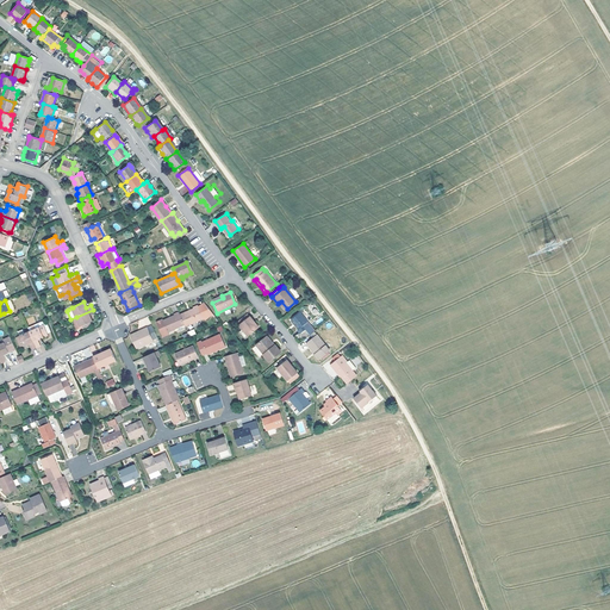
[(184,325),(184,327),(201,318),(204,319),(210,315),(212,317),(213,316),(203,303),(198,305),(197,306),(195,305),(191,307),(192,309),(190,310),(179,315),(184,325)]
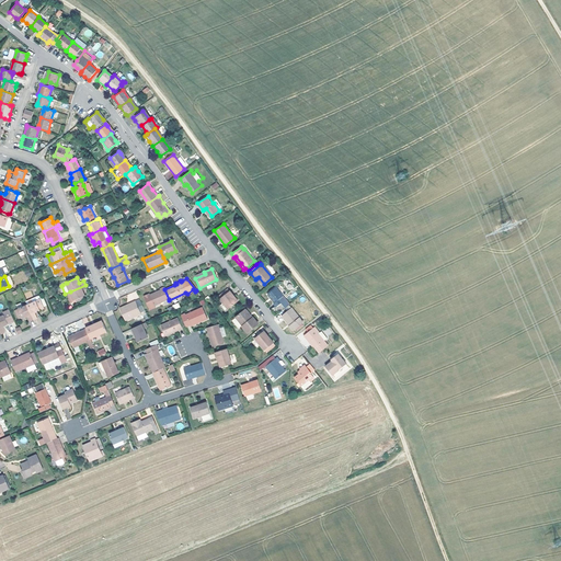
[(86,285),(70,292),(73,300),(76,299),(82,296),(84,295),(82,290),(87,288),(86,285)]
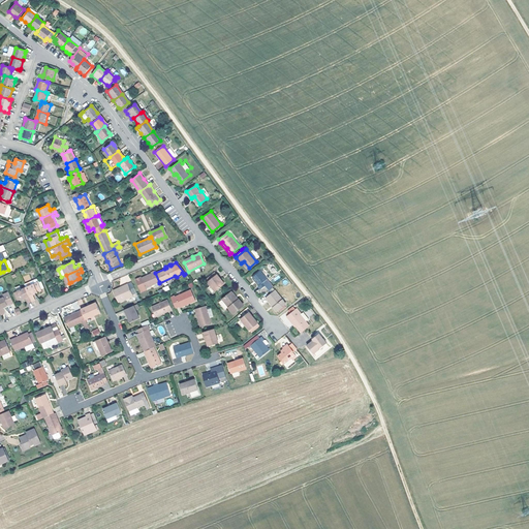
[(267,278),(260,270),(252,276),(258,284),(257,285),(260,288),(265,285),(268,289),(273,285),(269,281),(267,284),(263,281),(267,278)]
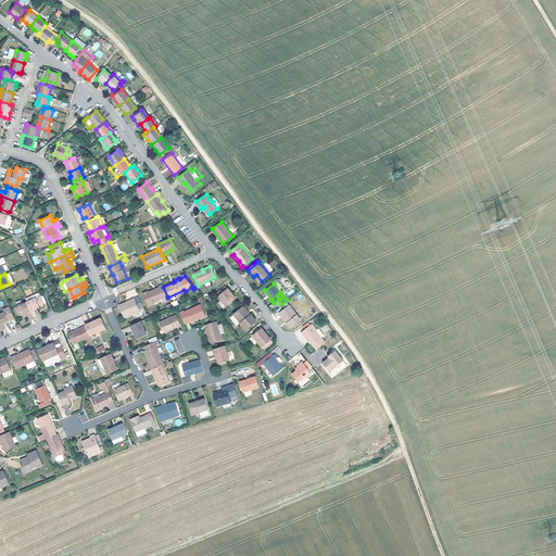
[(163,287),(162,285),(158,286),(159,288),(148,292),(147,291),(141,293),(147,307),(152,304),(152,303),(167,297),(163,287)]
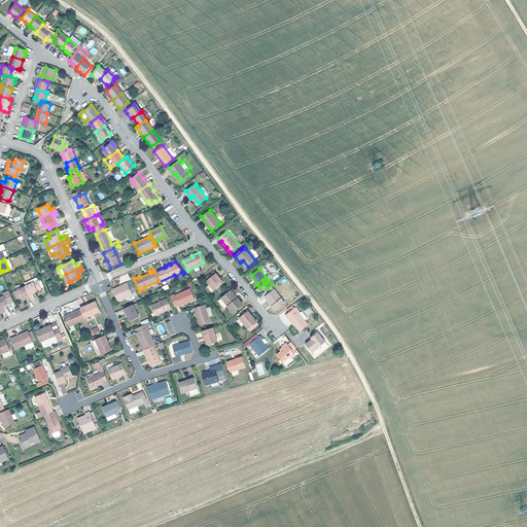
[(206,280),(215,273),(213,271),(205,278),(206,280)]
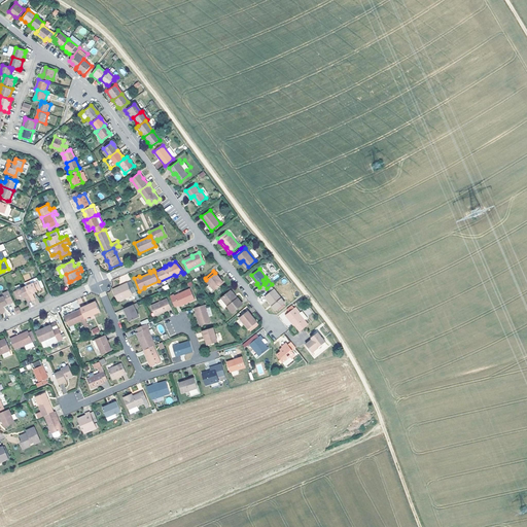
[(220,286),(222,284),(218,279),(219,278),(215,273),(206,280),(214,290),(220,286)]
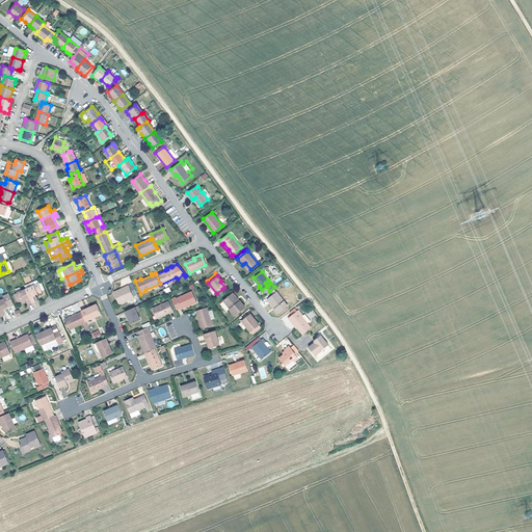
[(24,286),(26,289),(31,302),(35,301),(33,296),(41,292),(35,281),(24,286)]
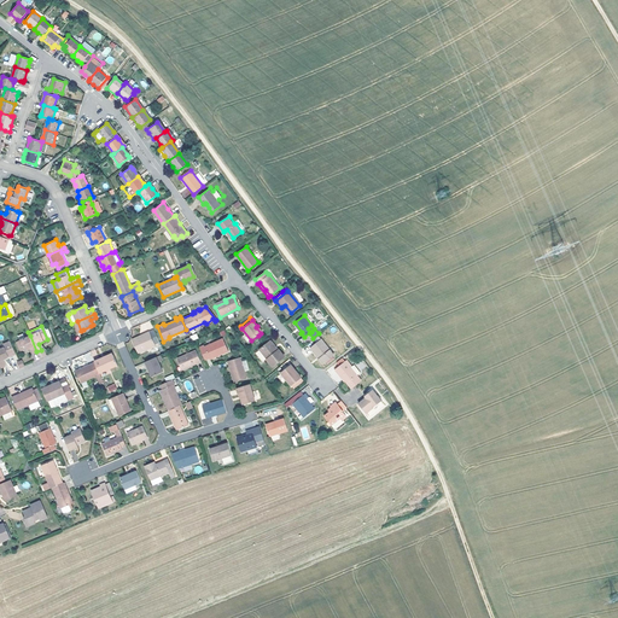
[(50,328),(41,326),(47,339),(52,337),(50,328)]
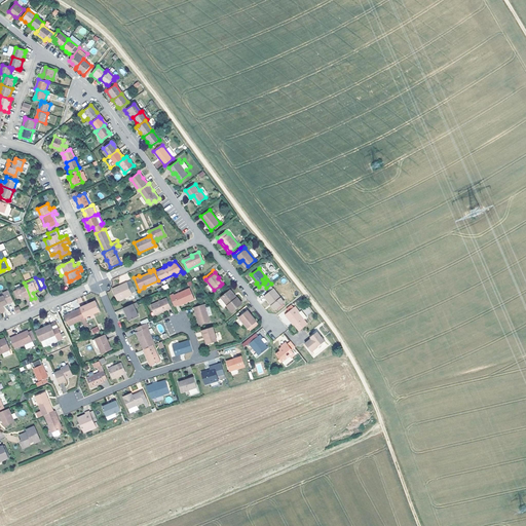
[(123,287),(112,292),(116,302),(132,295),(130,294),(135,292),(130,282),(122,285),(123,287)]
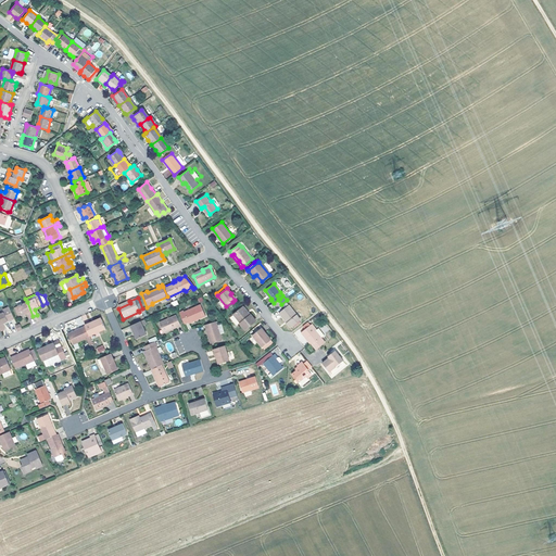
[(29,318),(33,316),(27,302),(23,304),(21,300),(16,302),(17,306),(14,307),(19,316),(21,315),(22,315),(26,313),(27,313),(29,318)]
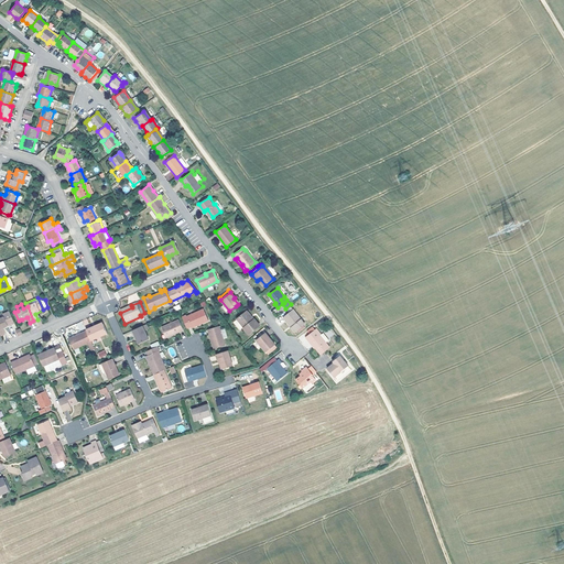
[(283,316),(289,324),(291,326),(291,327),(295,332),(304,324),(292,308),(283,316)]
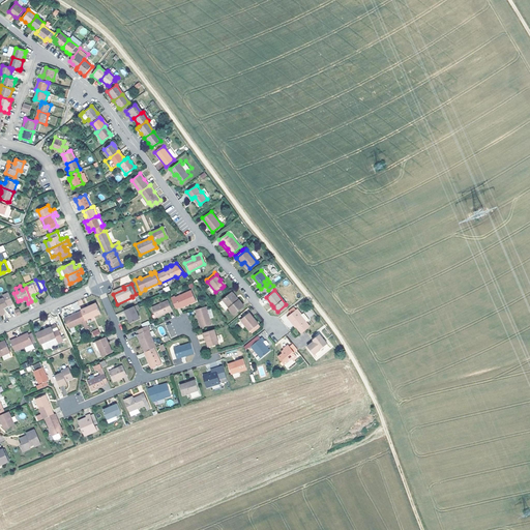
[(176,311),(180,308),(186,305),(188,305),(188,306),(196,303),(190,291),(175,298),(174,296),(171,298),(176,311)]
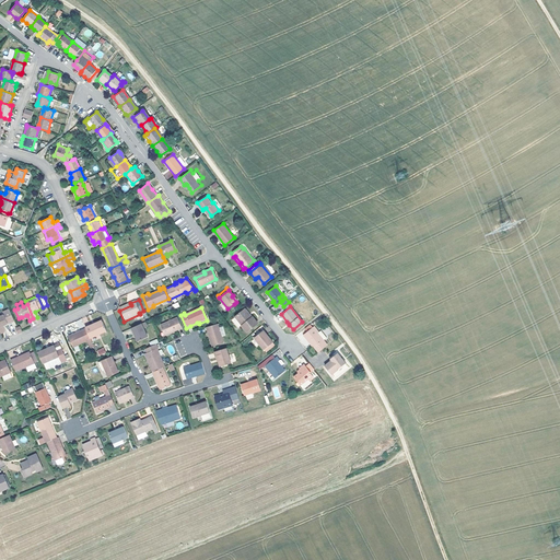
[(253,316),(253,317),(251,315),(245,308),(236,316),(243,325),(243,326),(248,333),(258,324),(253,316)]
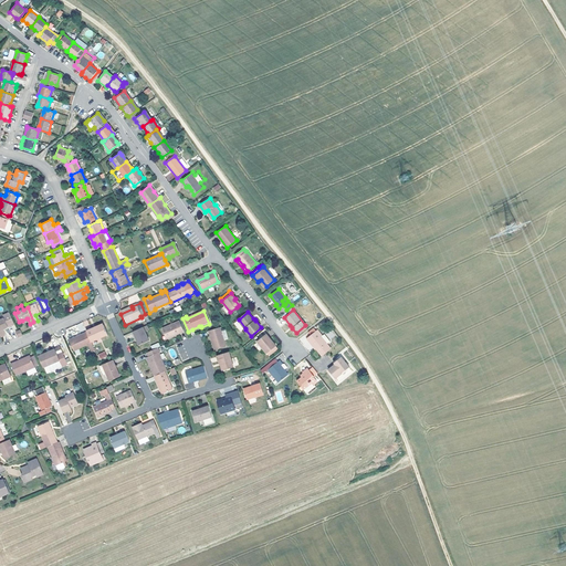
[(2,329),(16,324),(10,313),(3,315),(4,318),(0,320),(0,334),(1,337),(4,335),(2,329)]
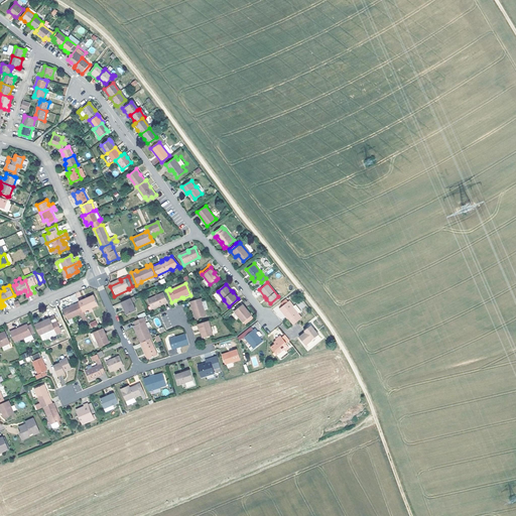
[(86,298),(79,301),(80,302),(84,311),(99,304),(94,294),(86,298)]
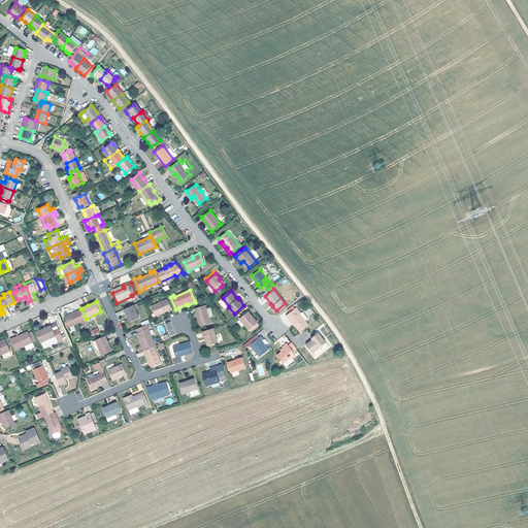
[(172,311),(167,301),(151,308),(156,319),(164,315),(172,311)]
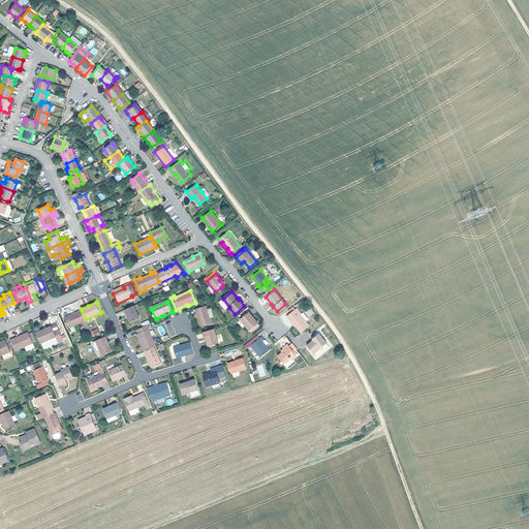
[(292,321),(296,327),(302,333),(310,327),(301,315),(300,315),(297,312),(299,311),(294,305),(284,313),(291,322),(292,321)]
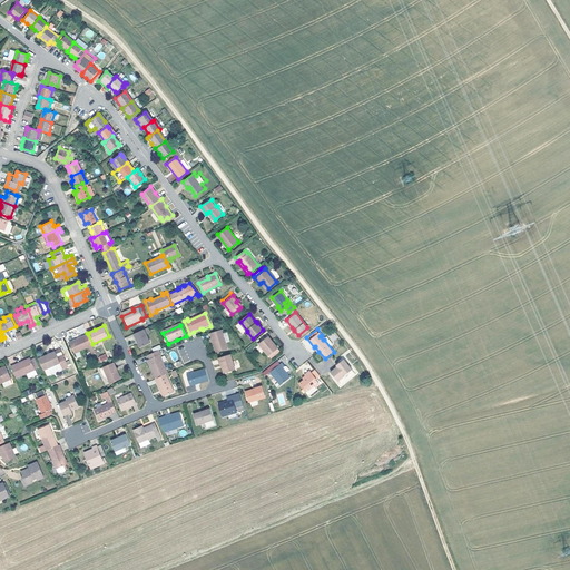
[(144,330),(133,335),(137,345),(138,344),(139,349),(149,344),(146,336),(144,330)]
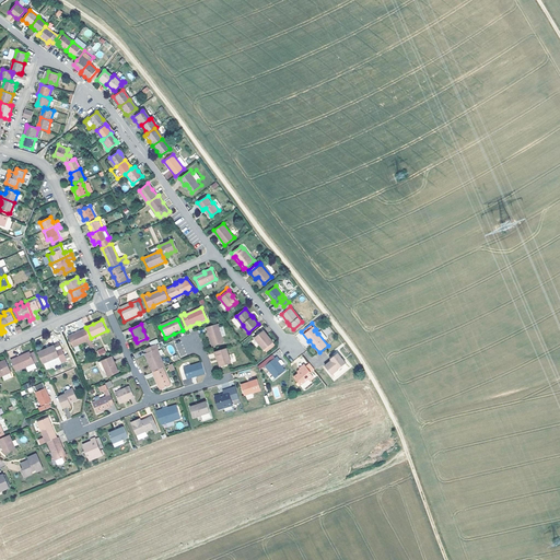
[(218,324),(207,327),(209,336),(212,347),(223,343),(218,324)]
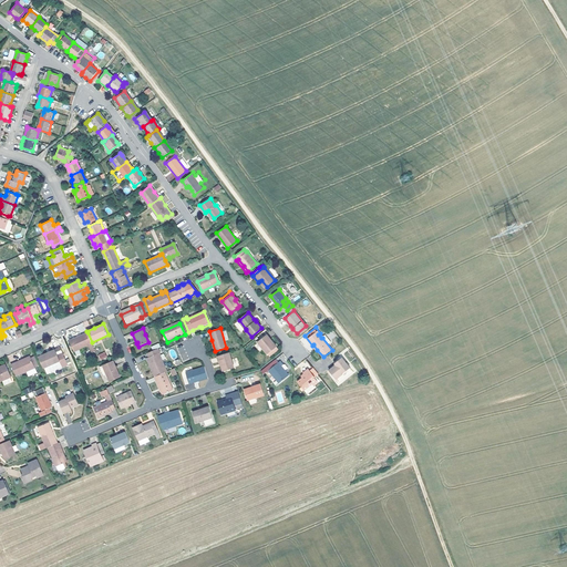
[(75,351),(80,349),(89,344),(92,351),(95,350),(92,342),(88,332),(70,340),(75,351)]
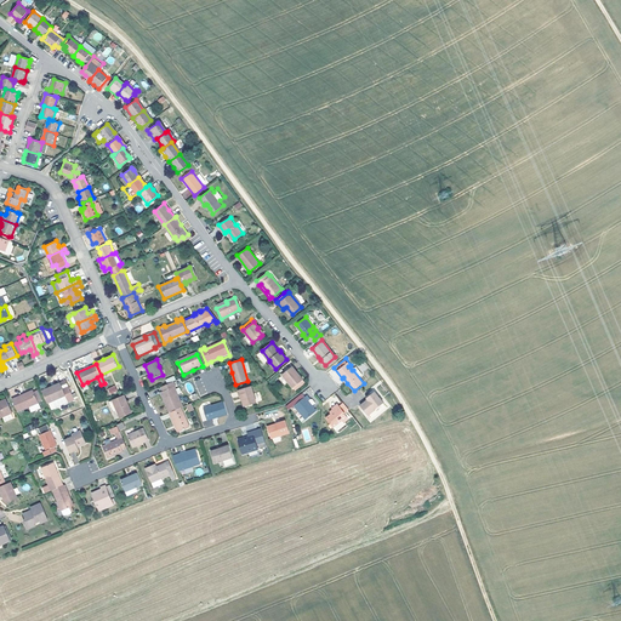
[(306,381),(292,366),(283,374),(296,389),(306,381)]
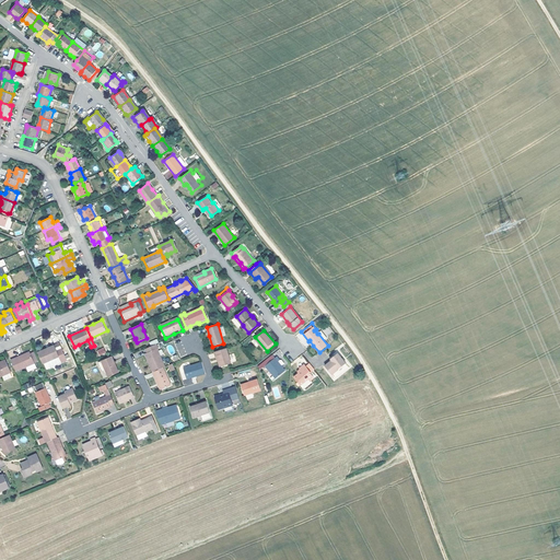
[(158,349),(155,345),(144,349),(147,353),(144,354),(148,362),(149,361),(150,362),(154,372),(163,368),(164,368),(156,349),(158,349)]
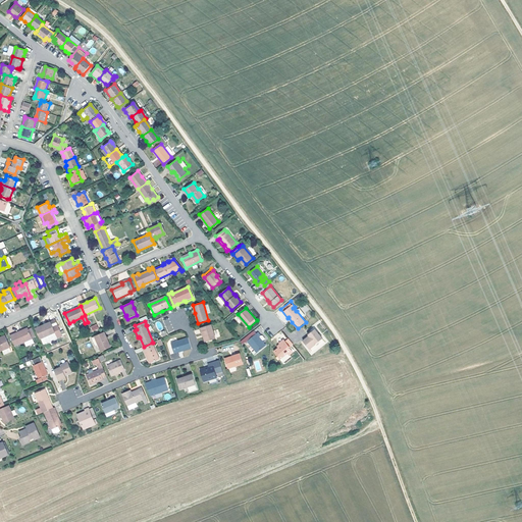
[(41,338),(44,337),(55,332),(58,338),(63,335),(58,325),(53,327),(51,322),(45,325),(45,327),(37,330),(41,338)]
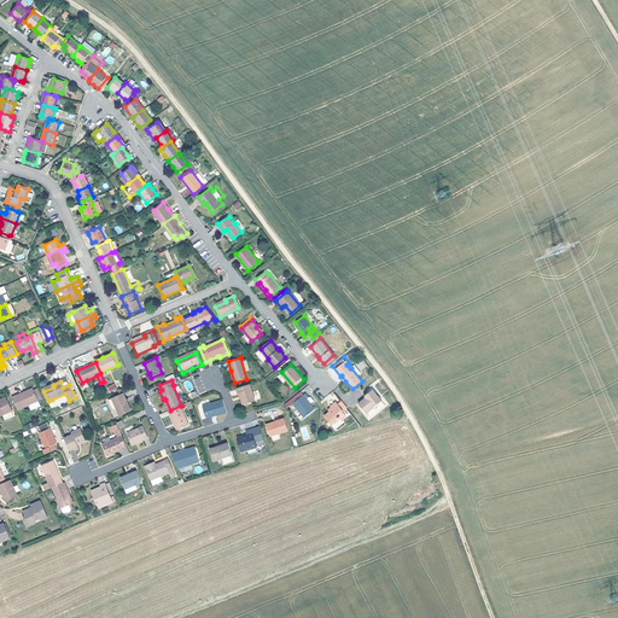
[(238,388),(240,395),(242,397),(243,404),(255,401),(250,384),(238,388)]
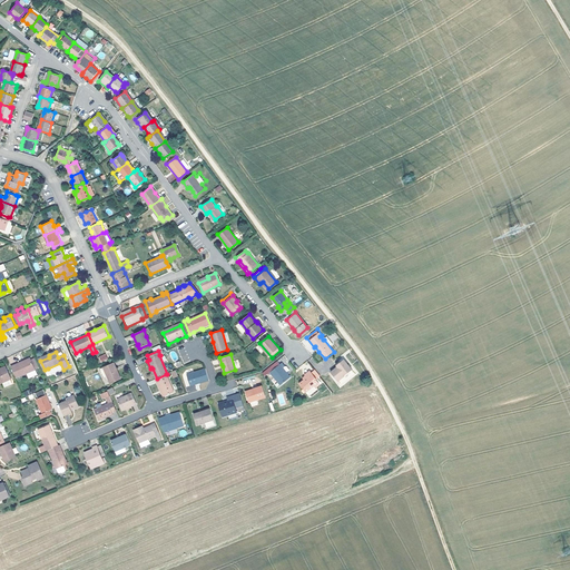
[(340,364),(337,366),(331,372),(337,381),(352,370),(342,359),(337,362),(340,364)]
